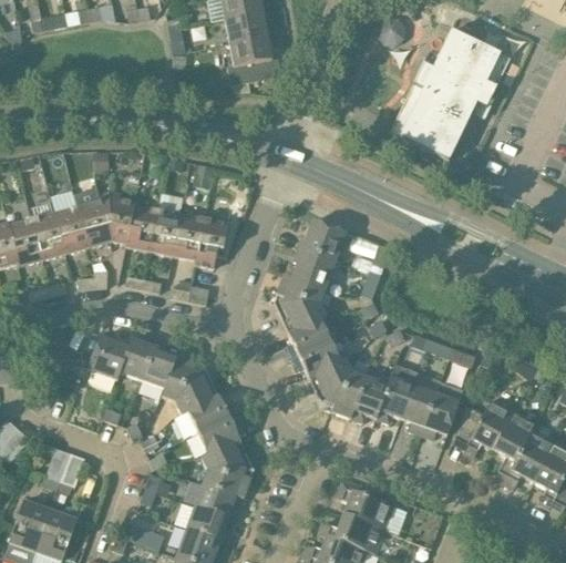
[(222,0),(225,19),(263,11),(260,0),(222,0)]
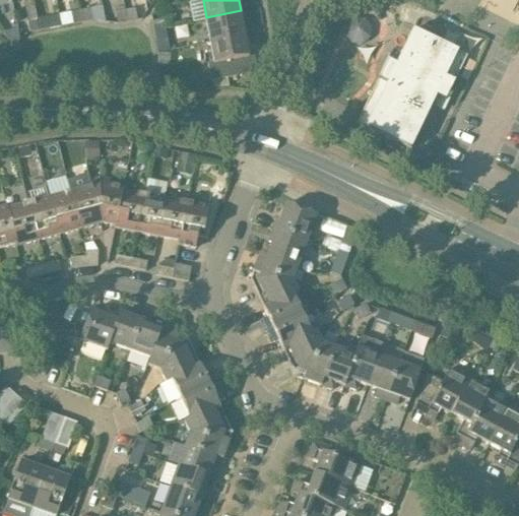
[(83,18),(93,17),(91,6),(81,7),(83,18)]
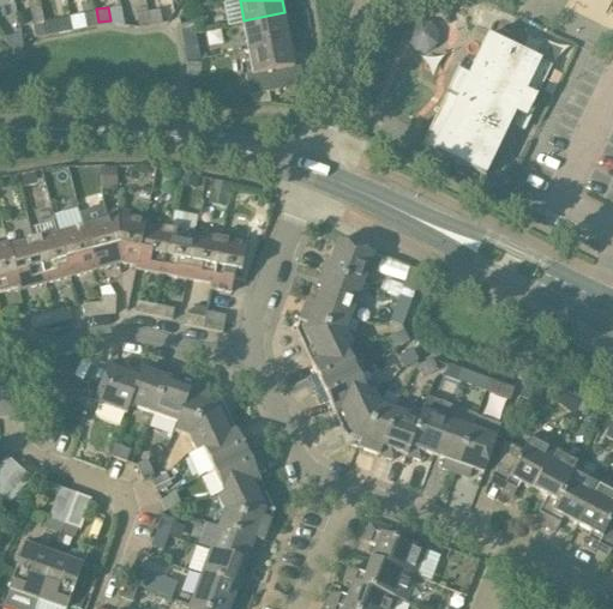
[(151,23),(163,20),(161,7),(149,8),(151,23)]
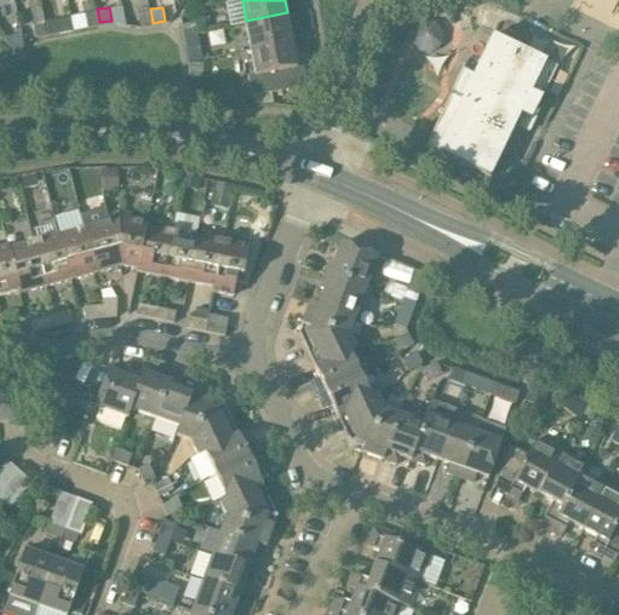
[(99,22),(97,9),(86,11),(89,24),(99,22)]
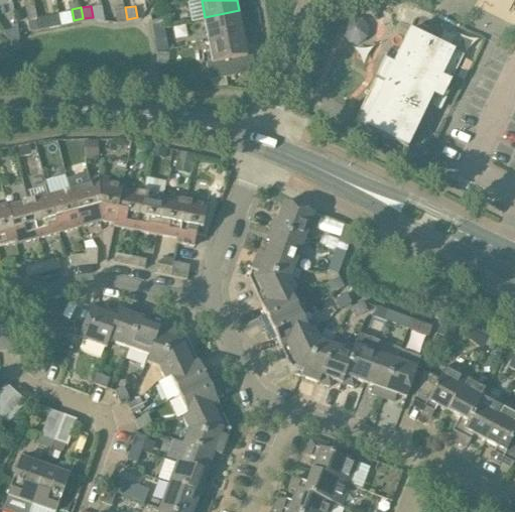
[(127,19),(125,7),(116,9),(118,21),(127,19)]
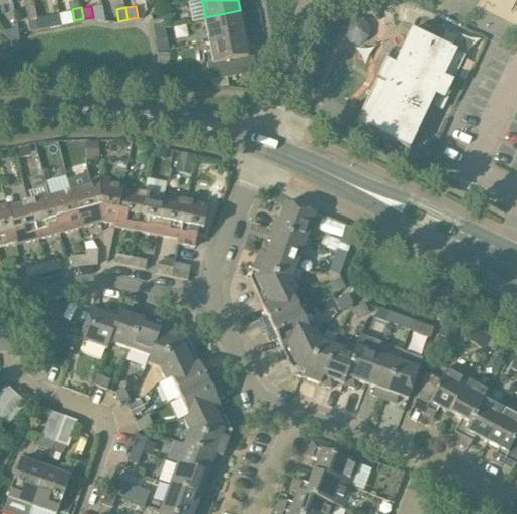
[(209,38),(248,31),(246,23),(243,23),(240,10),(205,17),(209,38)]
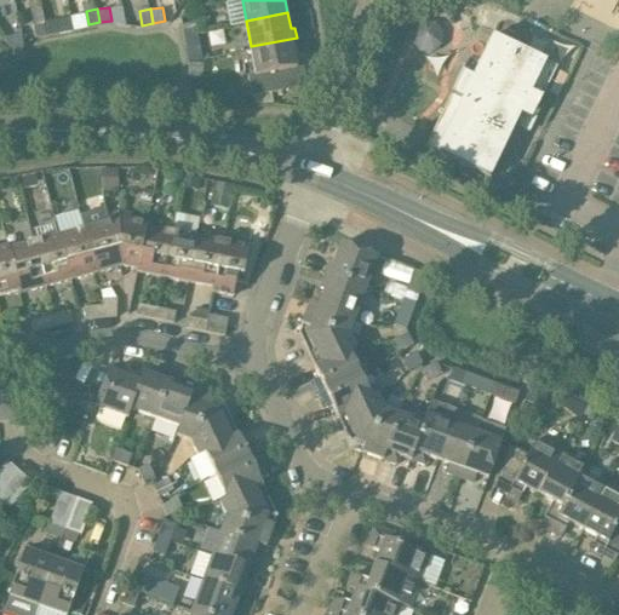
[(46,19),(49,33),(61,30),(58,17),(46,19)]
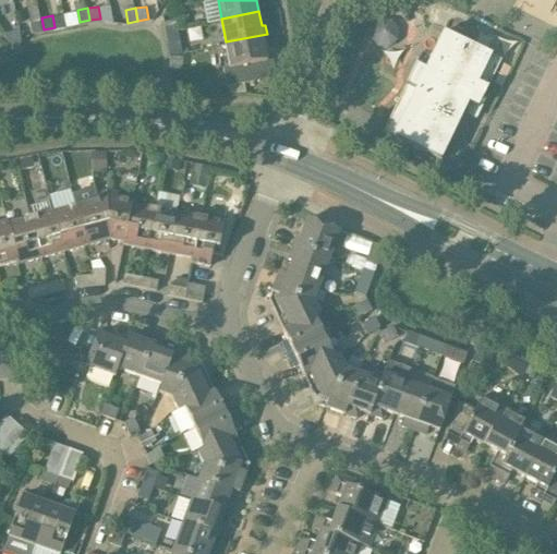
[(178,27),(176,16),(164,19),(166,29),(178,27)]
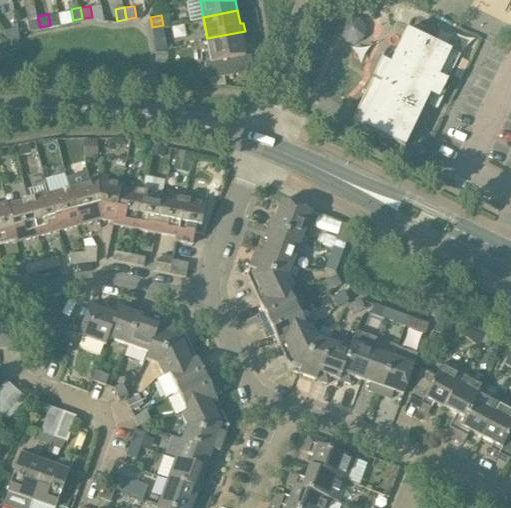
[(38,16),(31,17),(28,18),(30,29),(40,27),(38,16)]
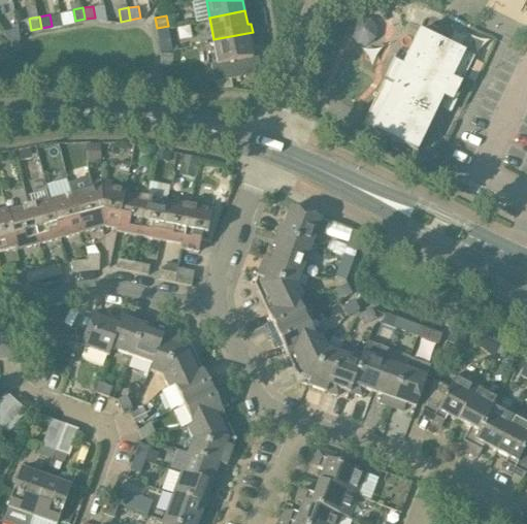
[(168,26),(157,28),(159,38),(170,35),(168,26)]
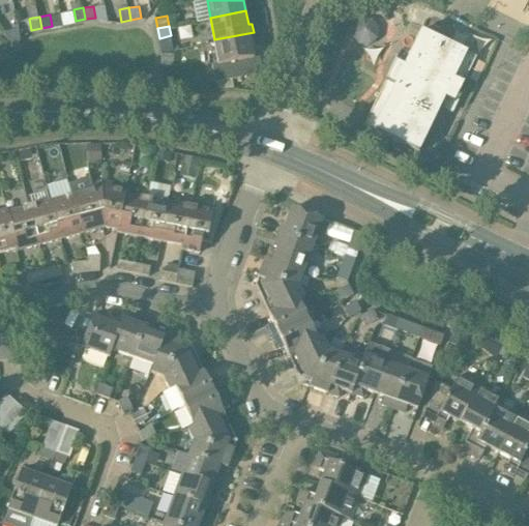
[(19,27),(3,31),(12,44),(21,38),(19,27)]
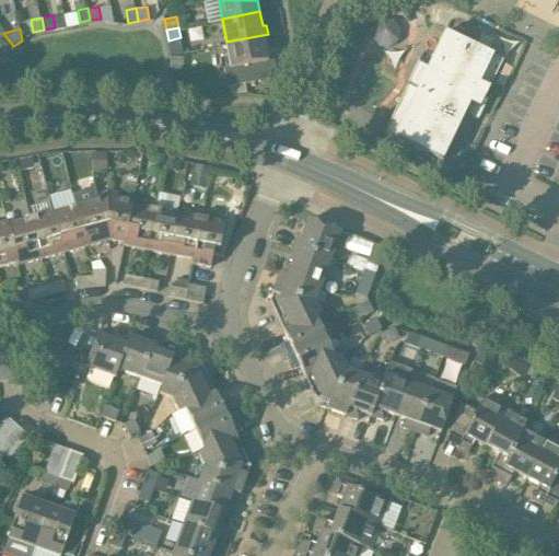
[(480,106),(503,57),(445,29),(427,67),(417,62),(385,130),(443,159),(470,102),(480,106)]
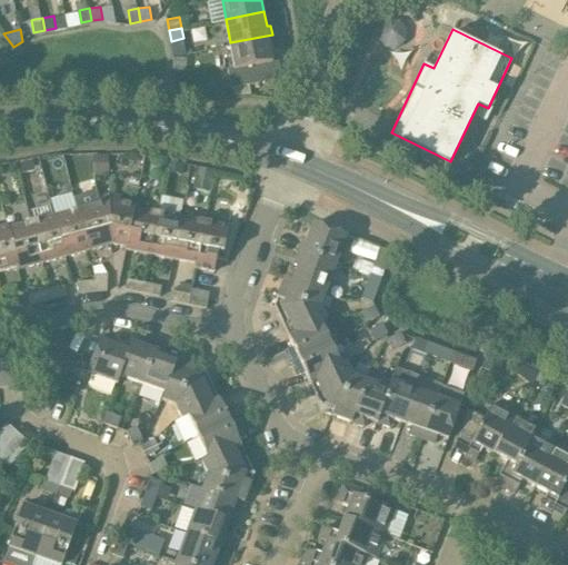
[(230,42),(235,66),(228,67),(232,86),(265,79),(261,61),(273,59),(270,45),(275,43),(272,35),(230,42)]
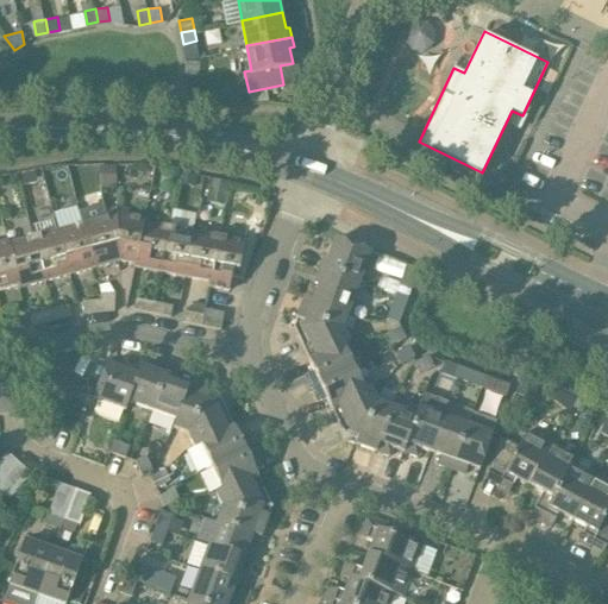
[(186,73),(185,85),(198,86),(199,73),(186,73)]
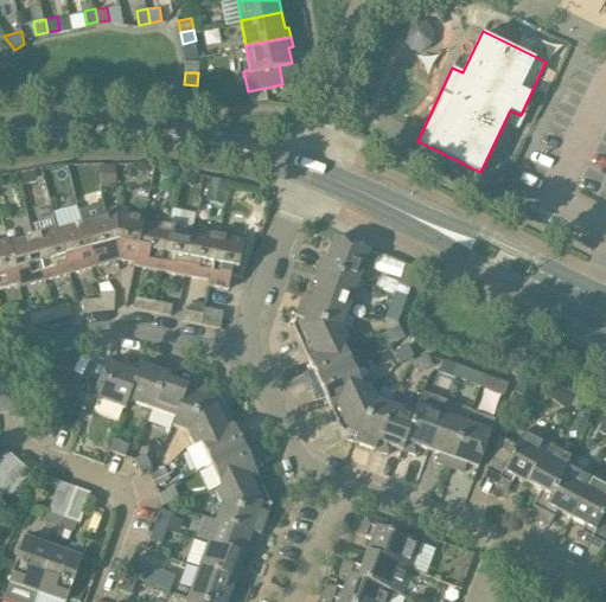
[(113,161),(101,162),(101,184),(114,184),(113,161)]
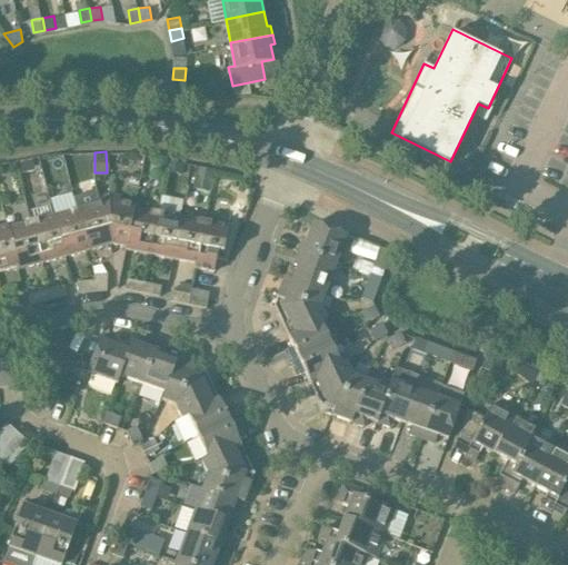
[(20,160),(22,170),(36,168),(33,157),(20,160)]
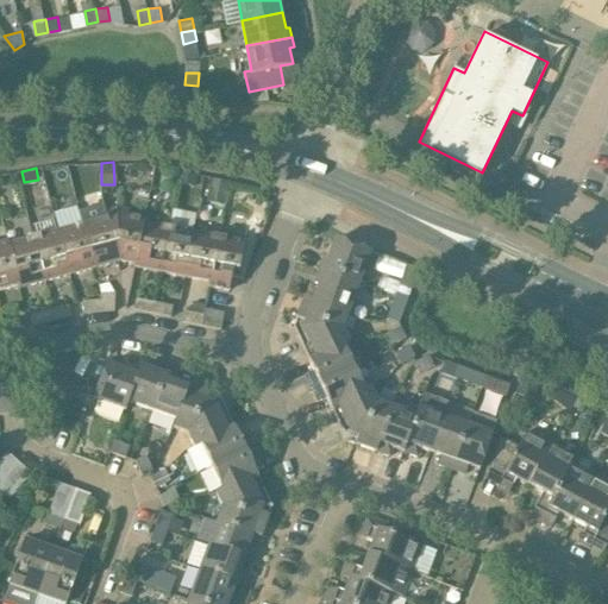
[(179,180),(195,183),(198,172),(181,169),(179,180)]
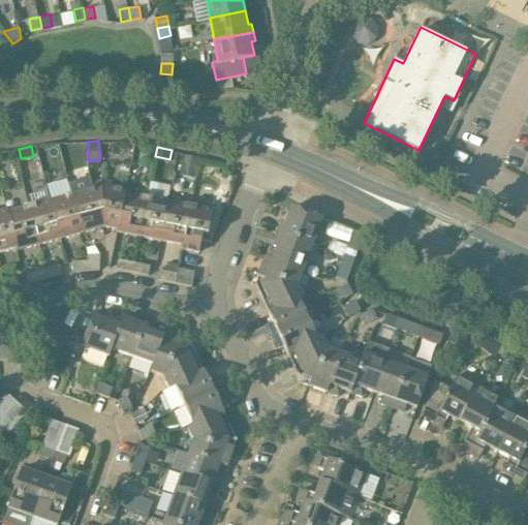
[(183,152),(180,167),(196,172),(199,155),(183,152)]
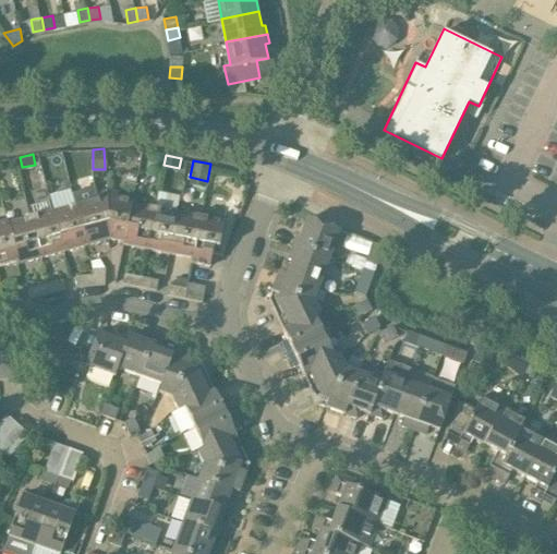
[(97,191),(96,184),(73,191),(76,203),(87,243),(110,237),(99,197),(98,197),(97,191)]
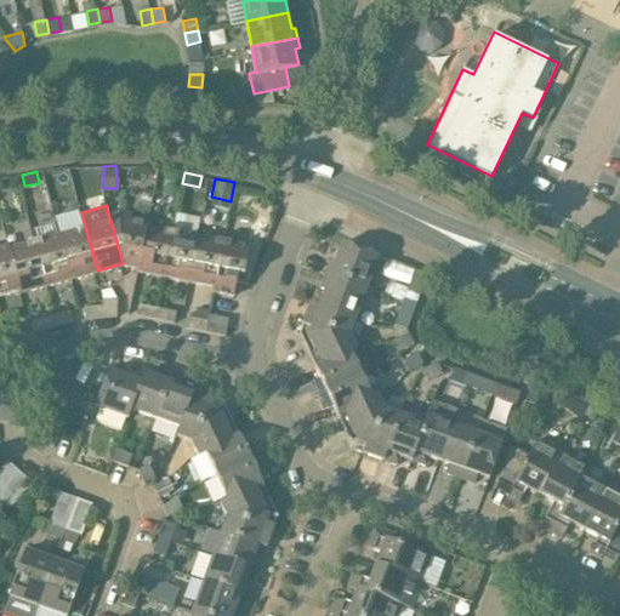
[(120,209),(108,212),(109,220),(111,220),(123,263),(138,267),(147,224),(148,224),(148,222),(124,217),(125,210),(120,209)]
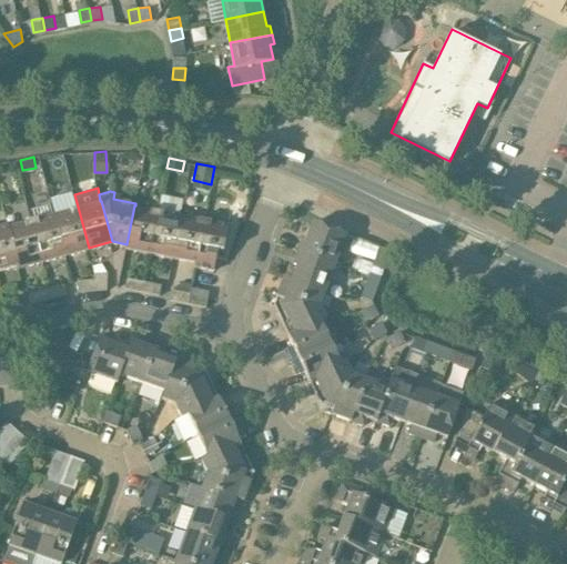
[(66,254),(54,213),(51,201),(28,208),(31,219),(42,260),(66,254)]
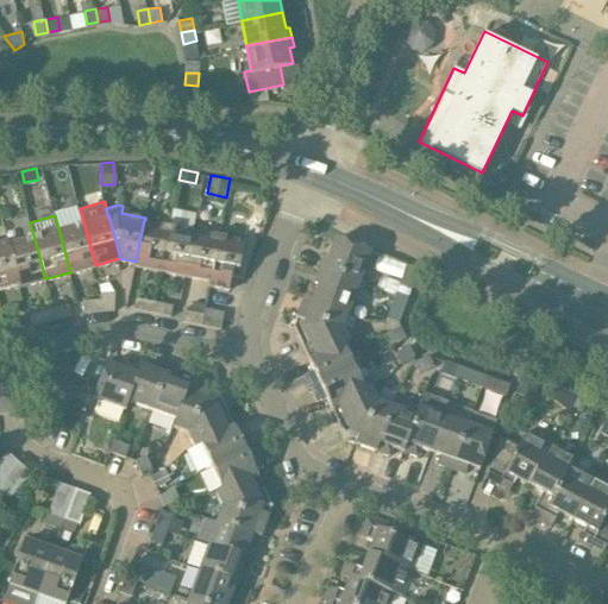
[(169,225),(145,220),(144,220),(136,262),(135,264),(161,269),(169,225)]
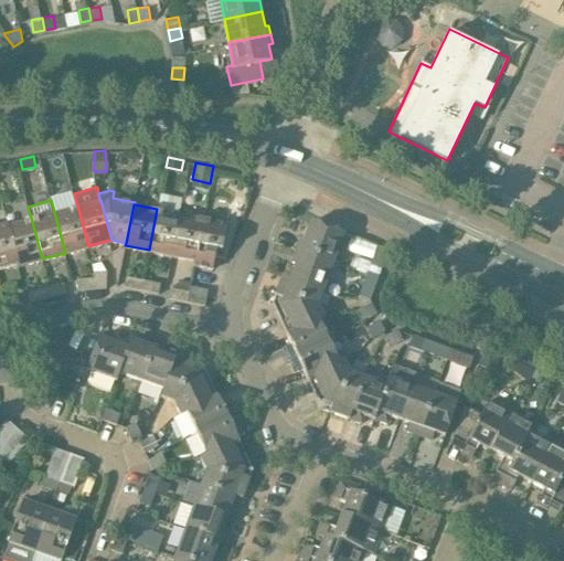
[(88,246),(77,205),(54,212),(65,253),(88,246)]
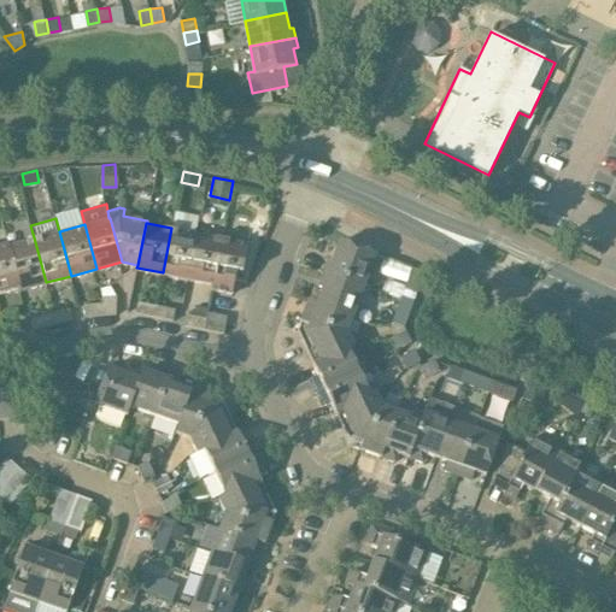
[(188,277),(197,233),(171,228),(163,272),(188,277)]
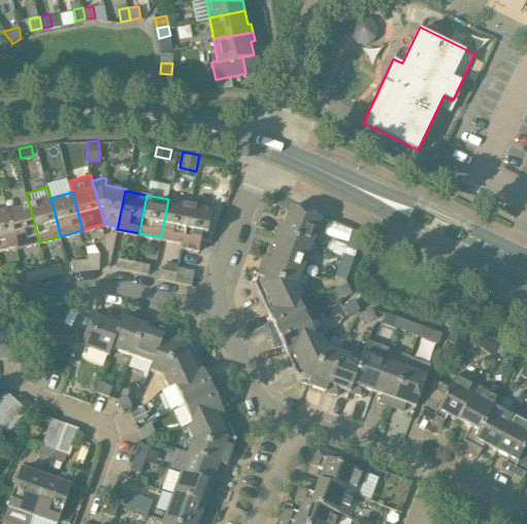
[(161,237),(183,241),(190,203),(168,199),(161,237)]
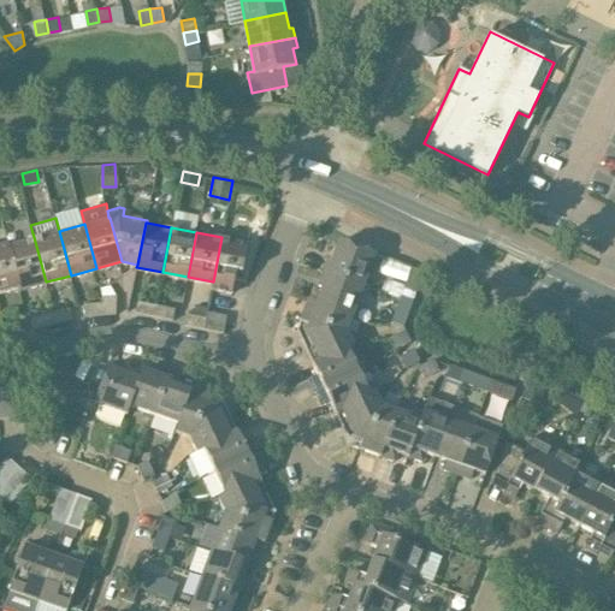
[(34,237),(10,244),(9,244),(21,285),(19,285),(21,289),(46,282),(34,237)]
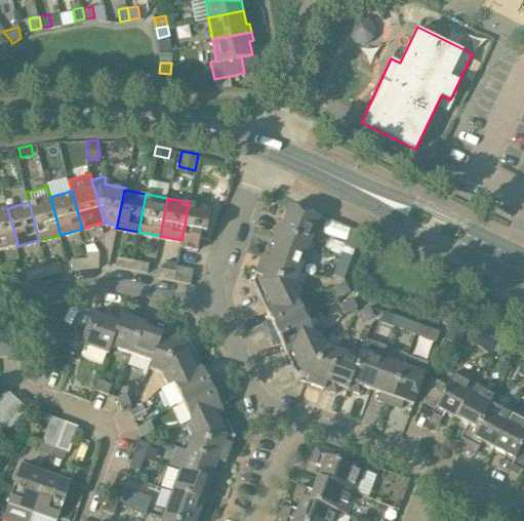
[(182,240),(182,244),(198,248),(200,235),(206,236),(211,206),(189,202),(182,240)]
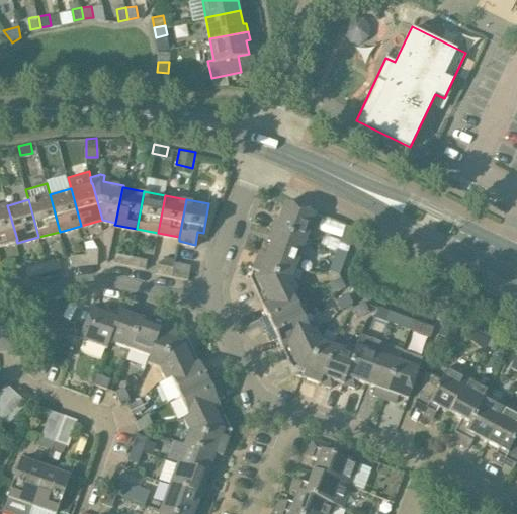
[(306,238),(316,211),(285,200),(280,216),(276,215),(272,226),(306,238)]
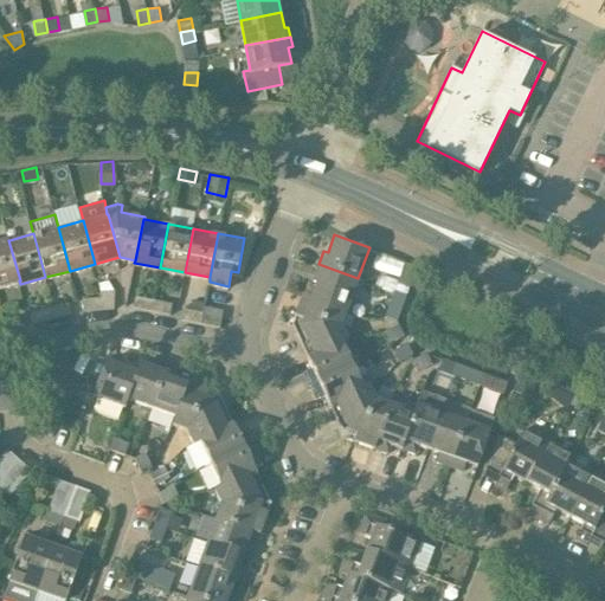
[(0,285),(19,280),(20,280),(8,240),(10,240),(8,237),(0,239),(0,285)]
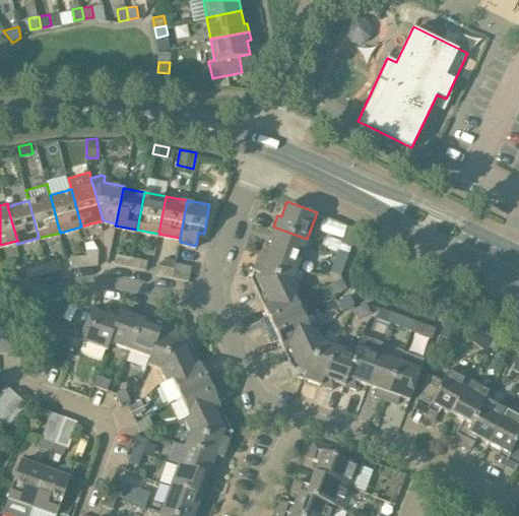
[(338,251),(347,254),(358,227),(348,223),(338,251)]
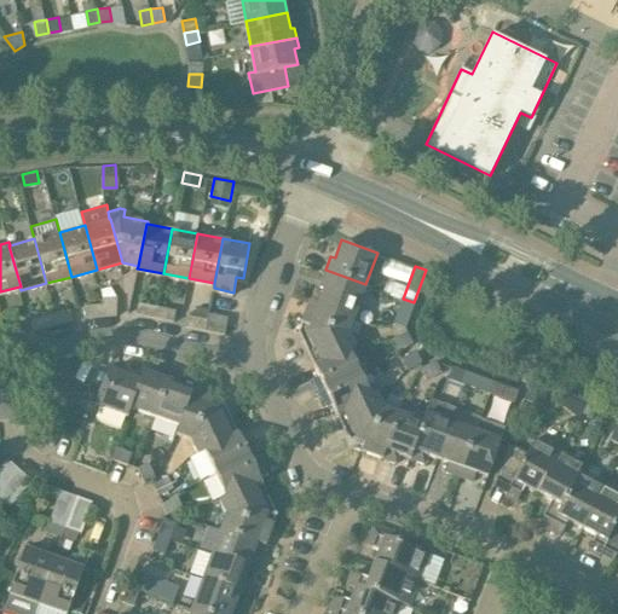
[(365,284),(325,270),(321,284),(325,285),(319,302),(310,299),(310,300),(354,316),(365,284)]
